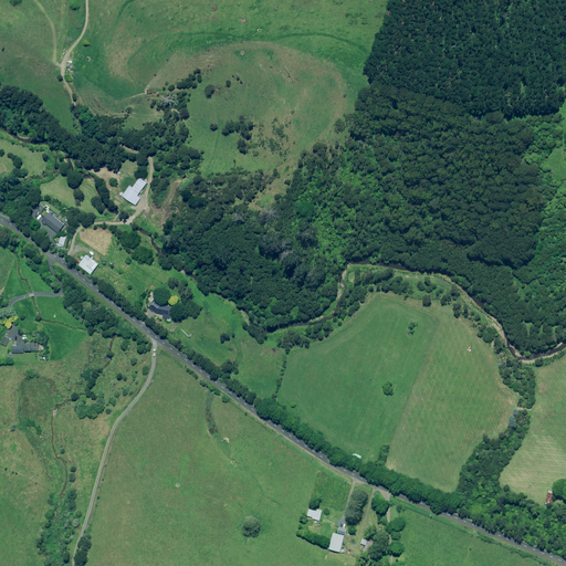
[(128,186),(122,197),(134,206),(139,198),(136,196),(145,184),(138,178),(132,188),(128,186)]
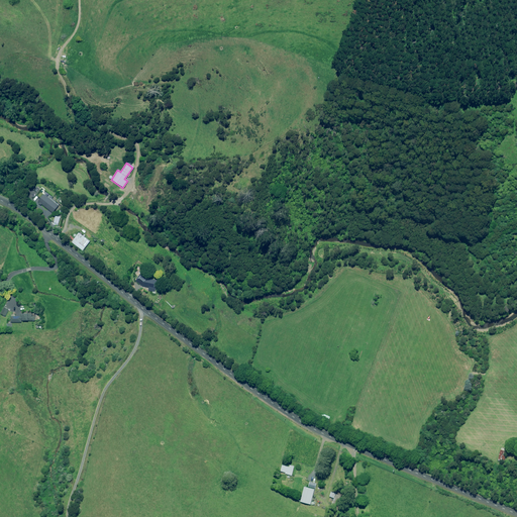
[(37,202),(40,205),(41,204),(53,212),(59,205),(43,194),(37,202)]
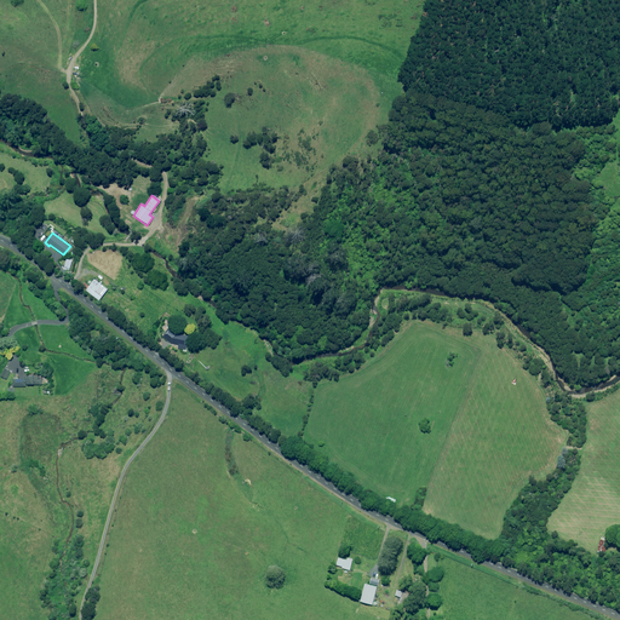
[(89,290),(89,291),(90,292),(89,293),(99,300),(108,290),(95,279),(87,288),(89,290)]
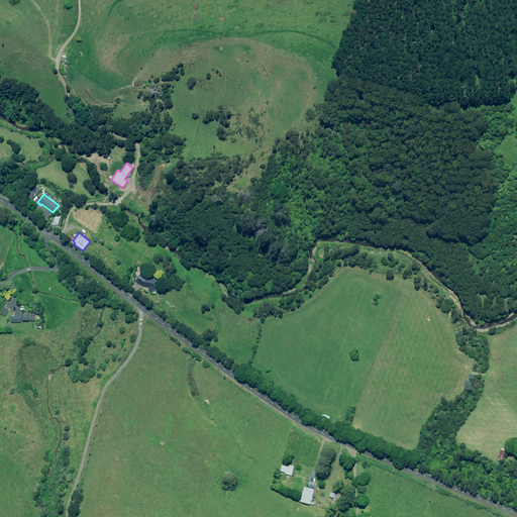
[(158,280),(147,278),(140,273),(135,281),(142,286),(148,288),(147,291),(152,292),(152,293),(156,294),(156,292),(154,292),(158,280)]
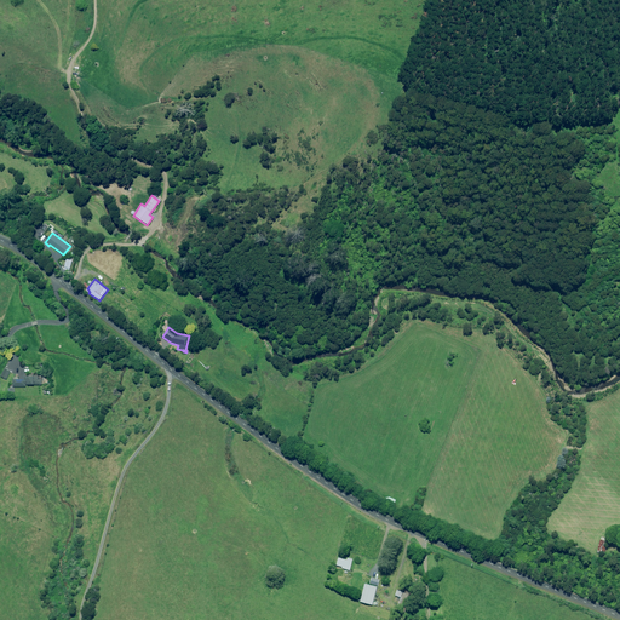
[(0,377),(6,379),(10,371),(4,368),(0,377)]
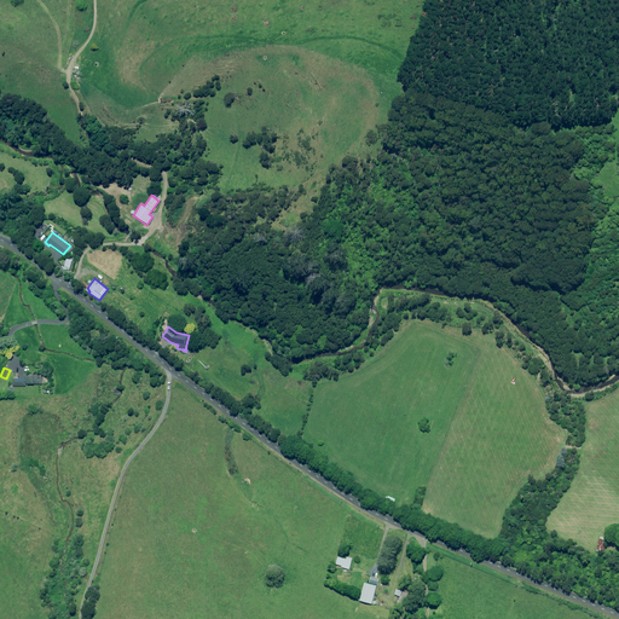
[(25,385),(34,385),(34,376),(24,376),(24,379),(12,379),(12,386),(25,386),(25,385)]
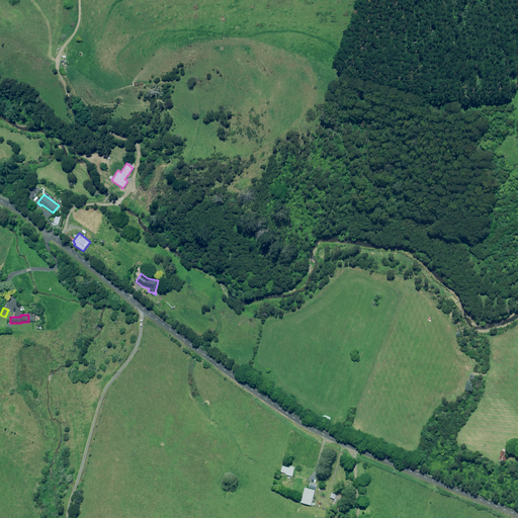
[(505,454),(506,454),(507,452),(506,452),(507,450),(503,449),(499,461),(504,463),(506,456),(505,455),(505,454)]
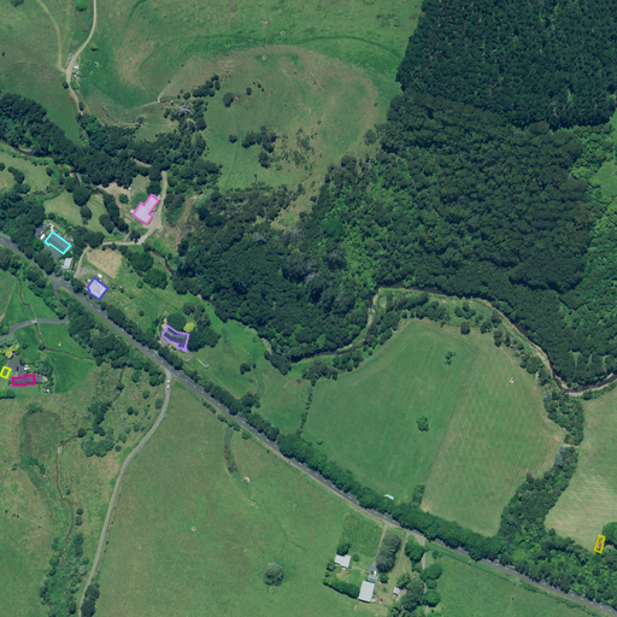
[(336,554),(335,563),(341,564),(340,565),(348,568),(351,557),(346,556),(345,558),(336,554)]
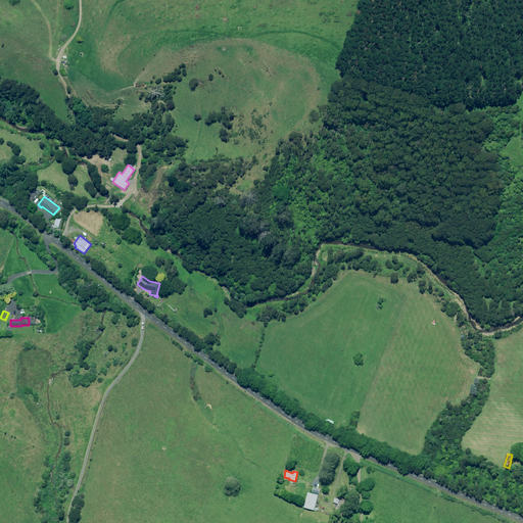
[(307,492),(303,508),(314,510),(318,495),(307,492)]
